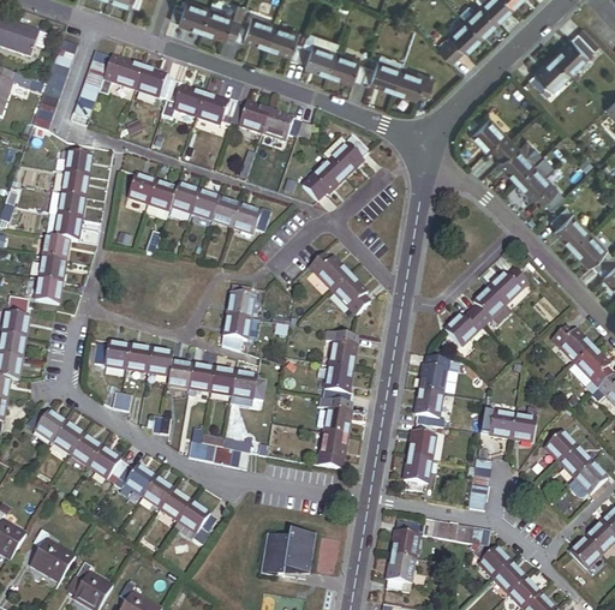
[(202,28),(209,5),(196,0),(185,0),(184,4),(175,1),(171,17),(202,28)]
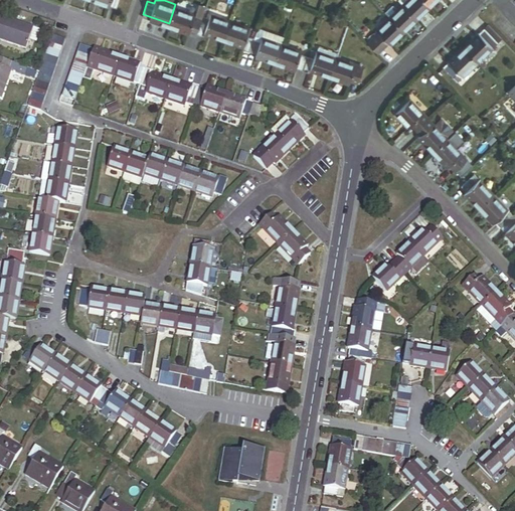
[(415,16),(428,3),(425,0),(400,0),(402,2),(415,16)]
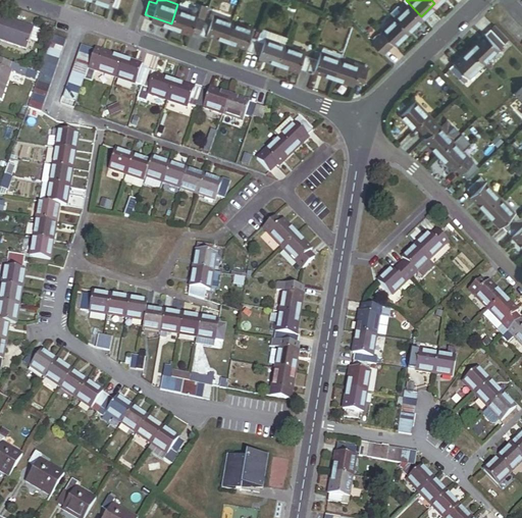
[(205,13),(208,3),(201,1),(198,11),(177,4),(171,23),(198,33),(199,30),(205,13)]
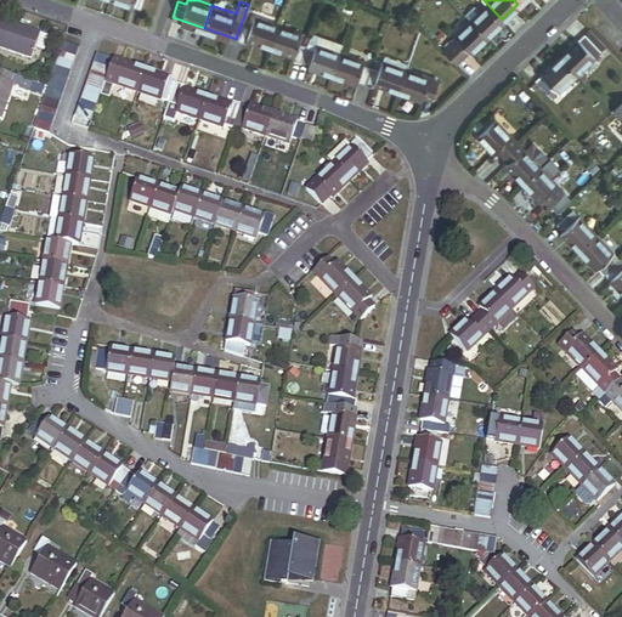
[(486,34),(502,20),(486,3),(469,17),(486,34)]
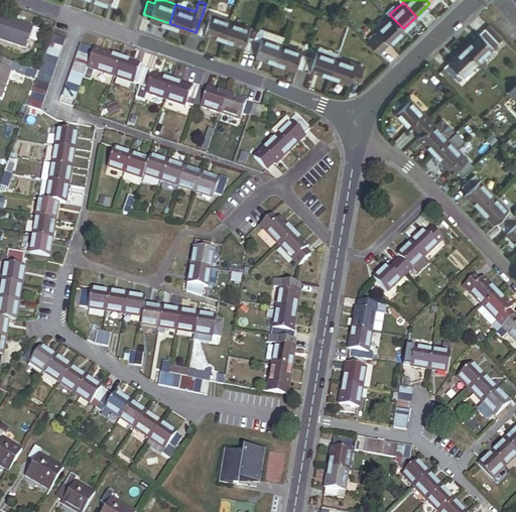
[(345,3),(339,8),(342,11),(348,6),(345,3)]
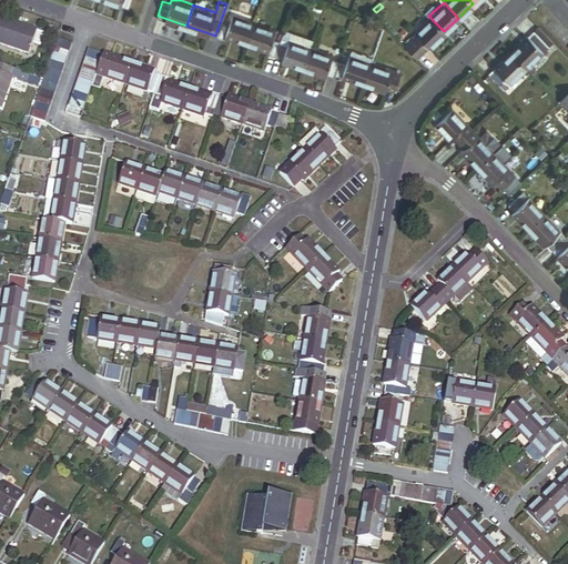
[(246,40),(254,19),(232,11),(231,17),(223,14),(216,32),(224,36),(225,33),(246,40)]
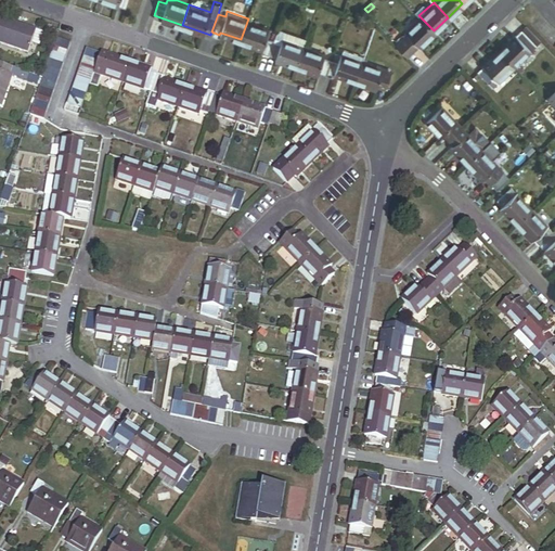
[(0,39),(27,49),(36,27),(0,13),(0,39)]
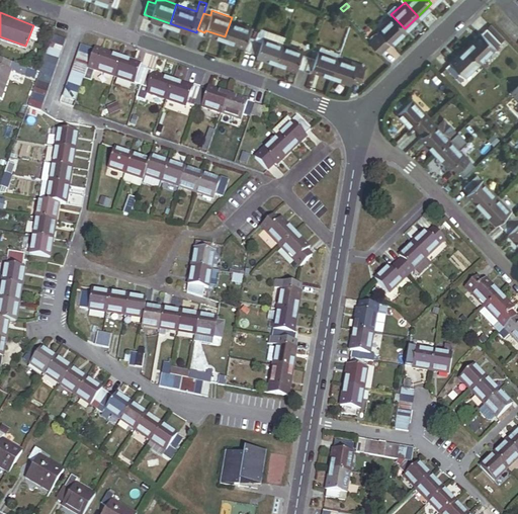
[(387,46),(405,28),(391,14),(373,31),(374,33),(369,38),(379,50),(385,45),(387,46)]
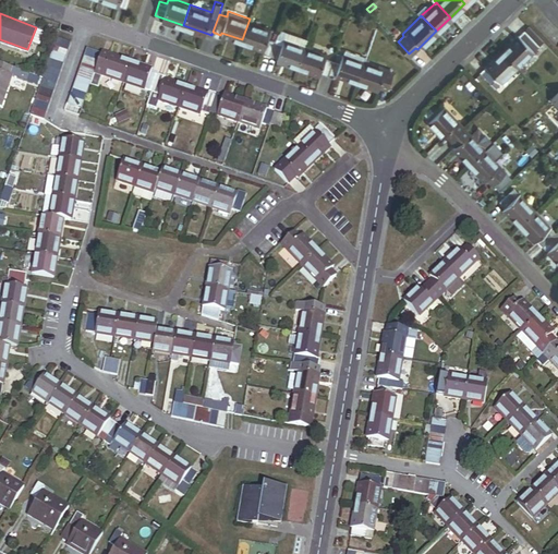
[(268,35),(271,26),(250,19),(242,39),(264,47),(263,50),(269,52),(275,37),(268,35)]
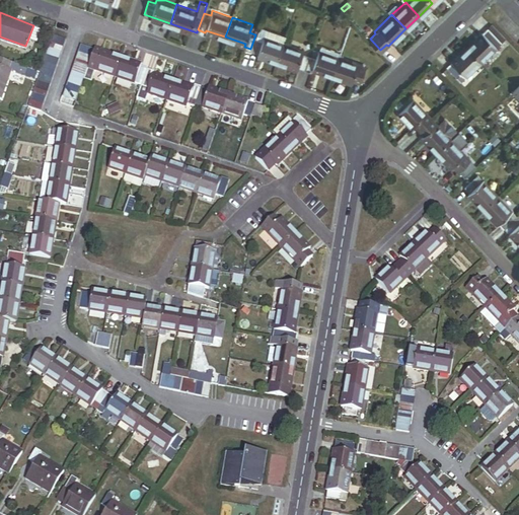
[(492,21),(489,25),(502,40),(506,37),(492,21)]
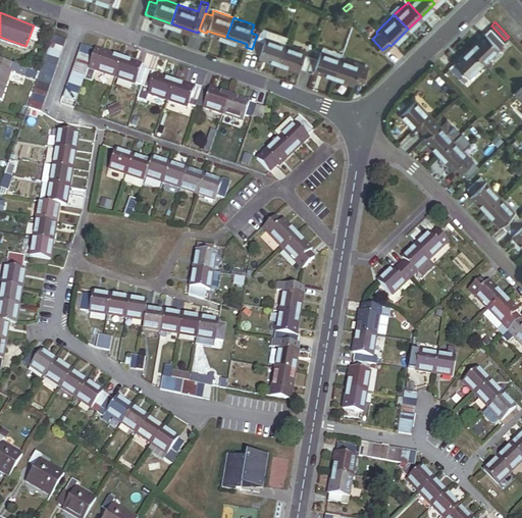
[(285,41),(288,34),(261,24),(257,35),(252,49),(259,51),(258,53),(278,60),(285,41)]
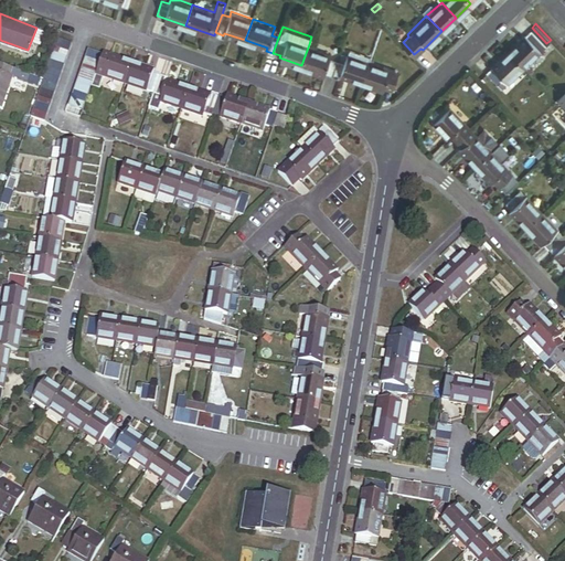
[(532,28),(509,49),(524,65),(546,43),(532,28)]
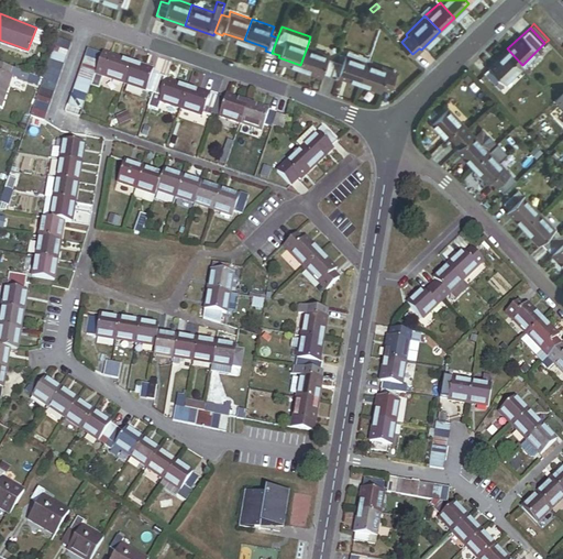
[(68,47),(72,40),(56,34),(54,42),(68,47)]
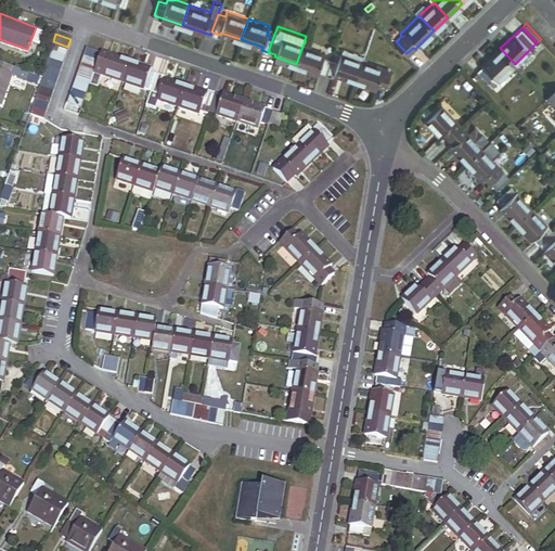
[(65,53),(67,47),(53,41),(51,49),(65,53)]
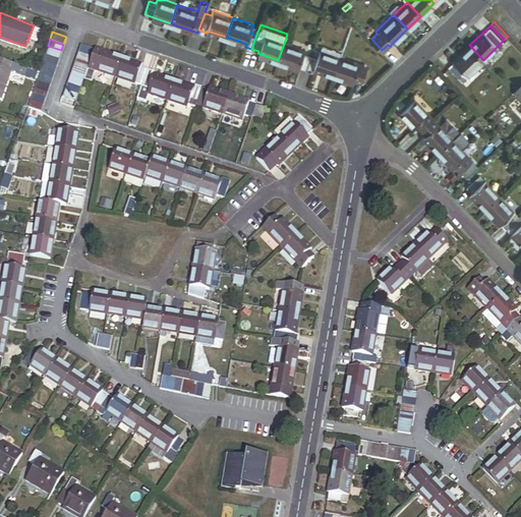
[(305,67),(310,53),(303,51),(304,48),(285,41),(278,60),(298,67),(298,65),(305,67)]
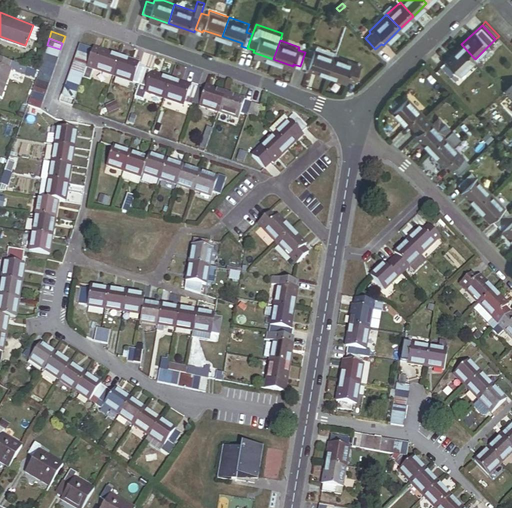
[(92,46),(79,41),(77,47),(90,52),(92,46)]
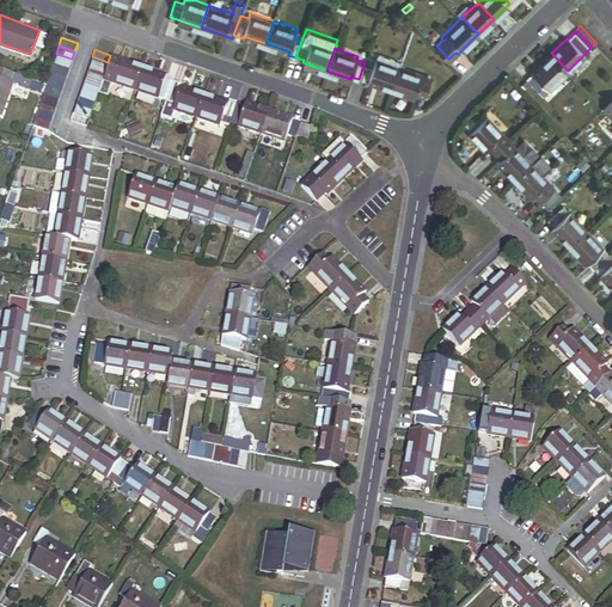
[(379,51),(377,56),(398,63),(399,59),(379,51)]
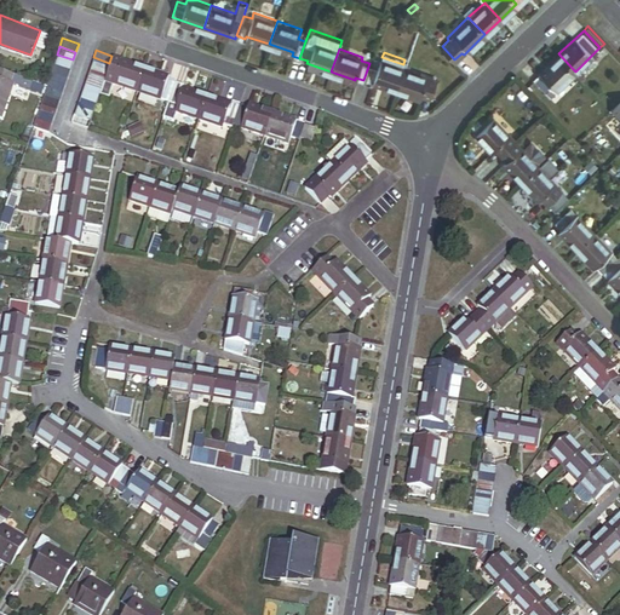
[(137,88),(145,65),(113,53),(112,56),(109,63),(107,70),(104,79),(102,86),(99,91),(109,95),(114,81),(137,88)]
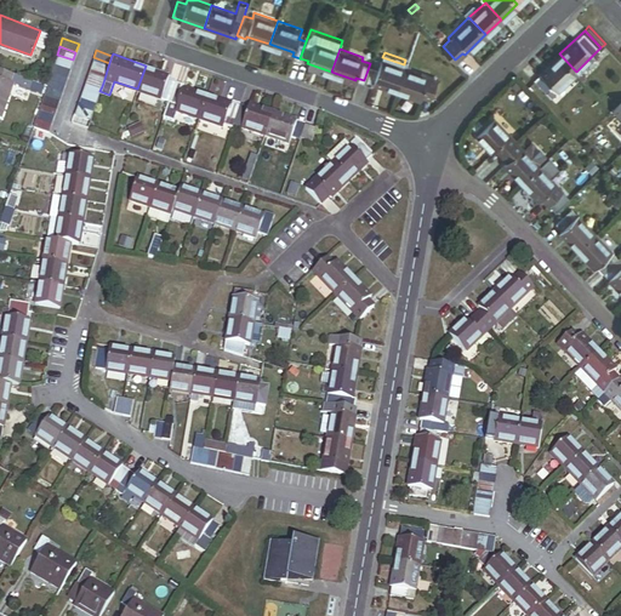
[(576,72),(559,53),(541,70),(540,73),(535,78),(551,95),(576,72)]
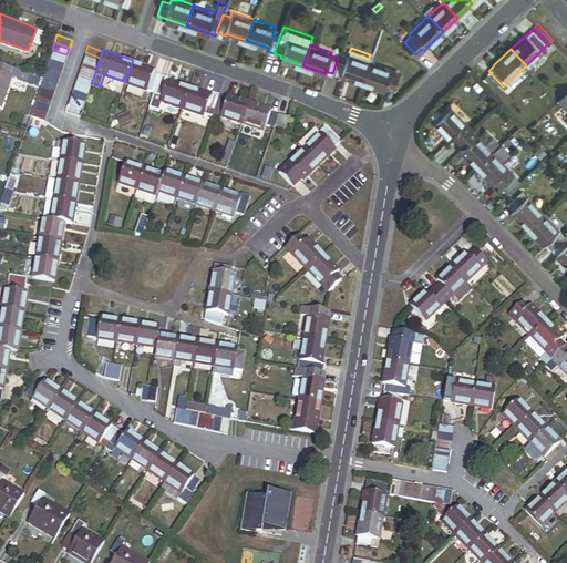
[(64,62),(66,54),(52,50),(50,58),(64,62)]
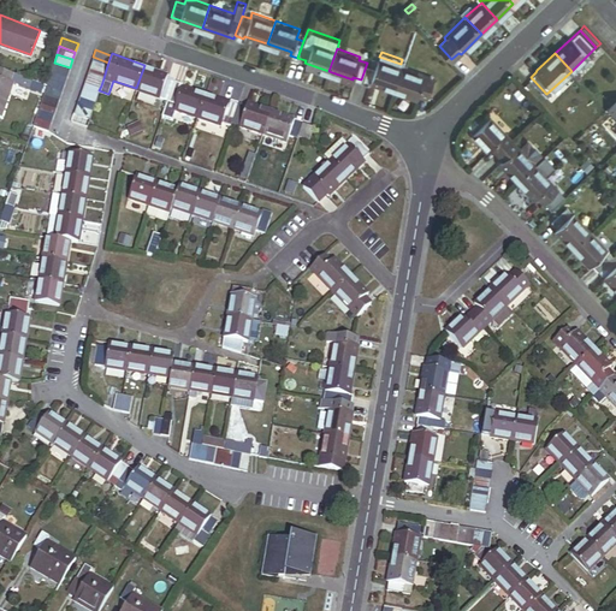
[(108,63),(93,57),(90,65),(106,70),(108,63)]
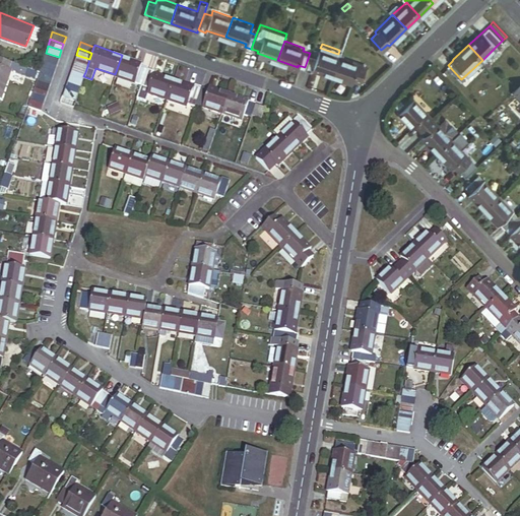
[(333,73),(339,55),(338,54),(320,48),(319,48),(316,56),(310,53),(305,67),(312,69),(313,66),(333,73)]
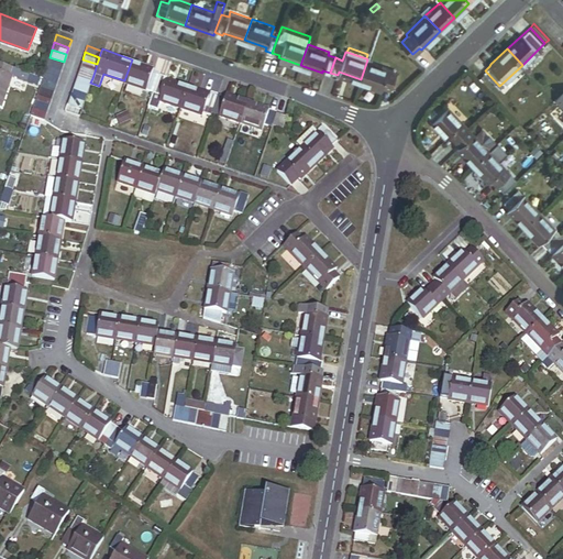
[(62,68),(64,62),(50,57),(46,64),(62,68)]
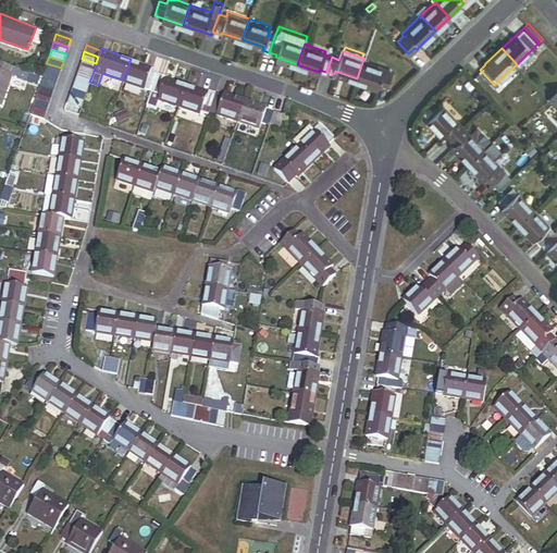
[(29,70),(0,59),(0,103),(12,72),(27,77),(29,70)]
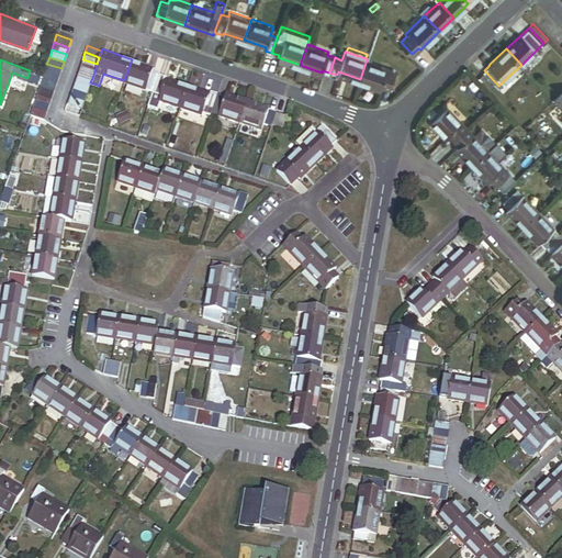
[(97,64),(82,59),(79,66),(94,71),(97,64)]
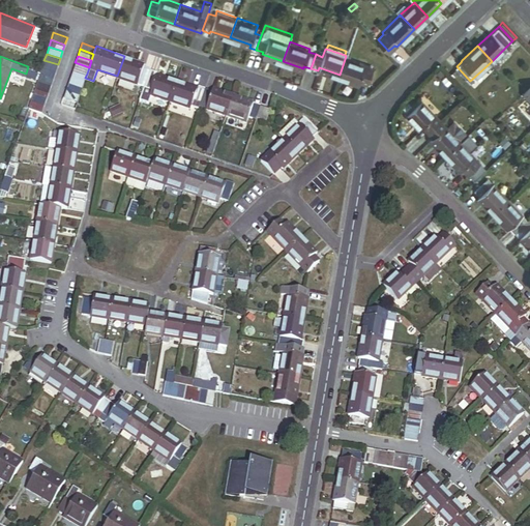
[(145,85),(151,67),(144,65),(145,63),(124,56),(117,76),(145,85)]
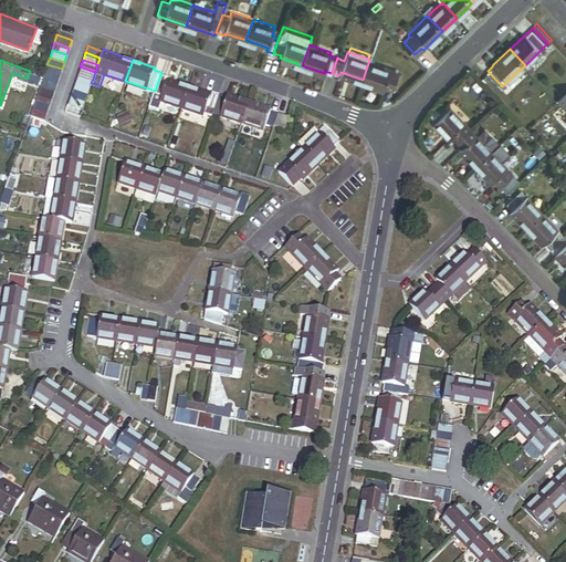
[(392,87),(398,70),(369,60),(363,80),(384,87),(385,85),(392,87)]
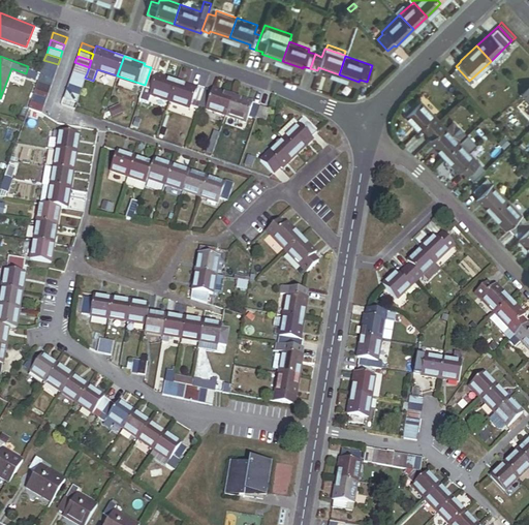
[(56,70),(58,64),(43,60),(41,66),(56,70)]
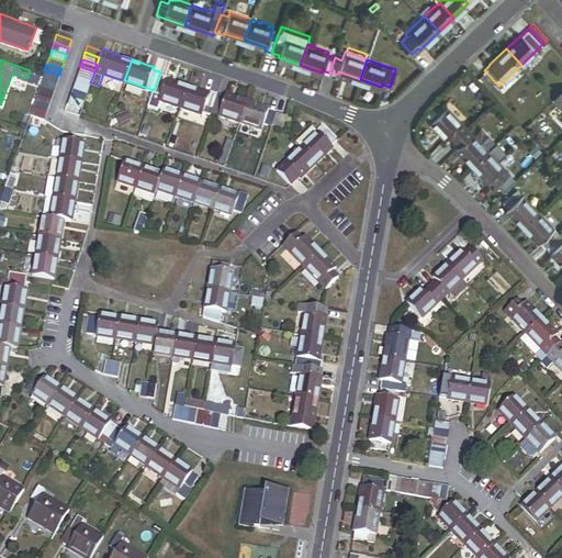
[(94,71),(79,66),(77,73),(92,78),(94,71)]
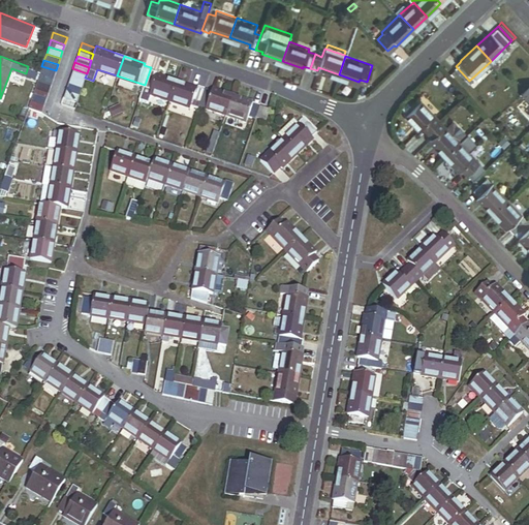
[(53,78),(56,70),(41,66),(39,72),(53,78)]
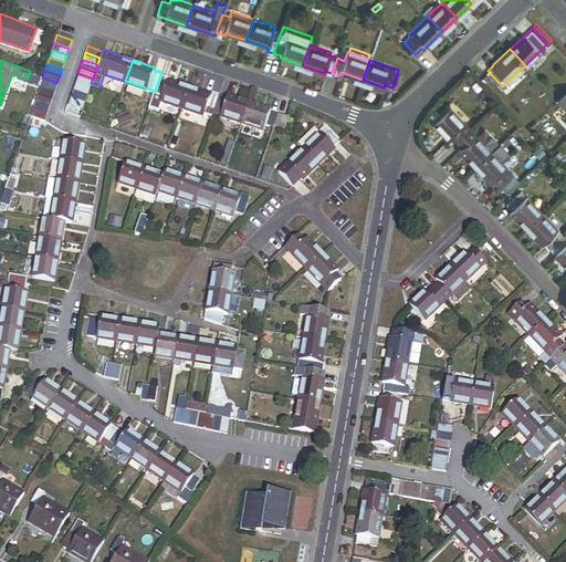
[(181,106),(189,84),(167,77),(168,74),(161,72),(155,91),(149,105),(158,107),(160,100),(181,106)]
